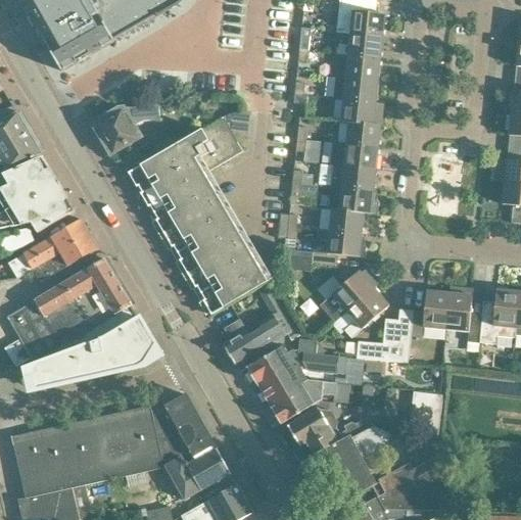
[(20,0),(60,69),(113,39),(112,38),(154,13),(155,15),(170,6),(170,5),(168,6),(169,0),(20,0)]
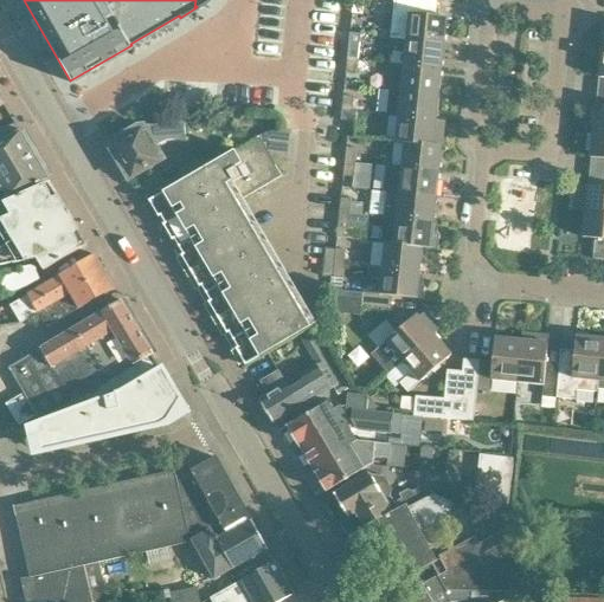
[(351,0),(349,11),(360,12),(362,0),(351,0)]
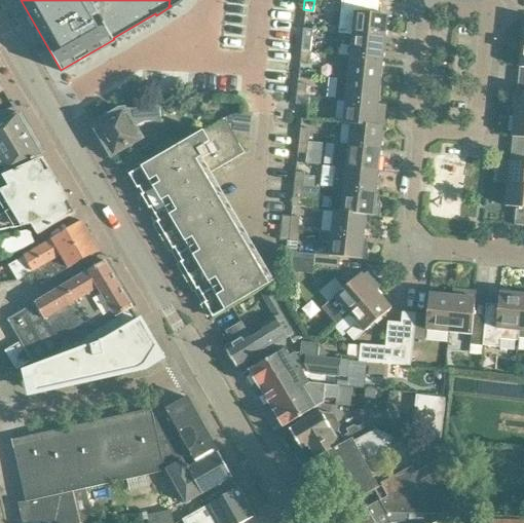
[(351,32),(383,36),(385,12),(376,11),(377,0),(340,0),(338,31),(351,32)]
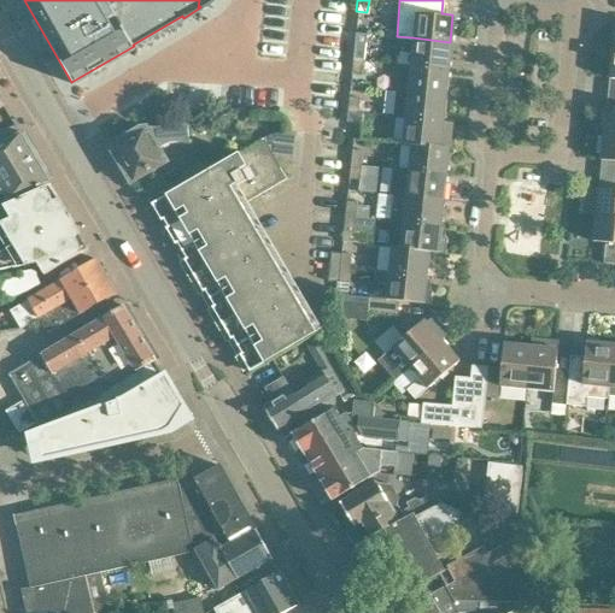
[(355,31),(351,58),(362,59),(364,33),(355,31)]
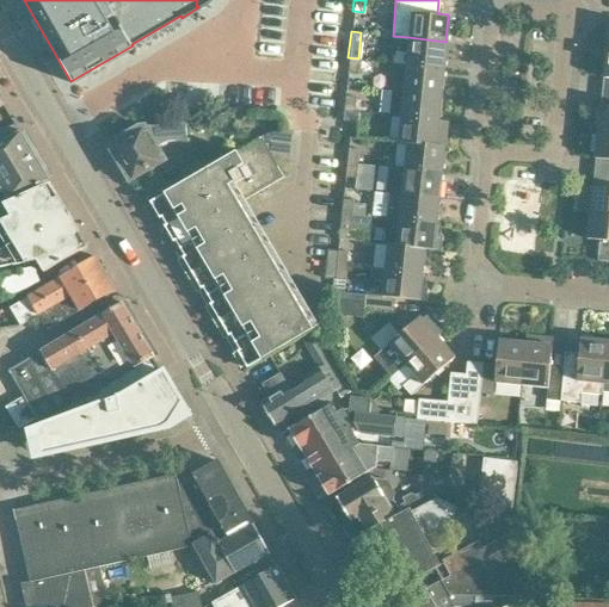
[(405,63),(443,67),(446,42),(408,37),(406,51),(394,49),(393,62),(405,63)]
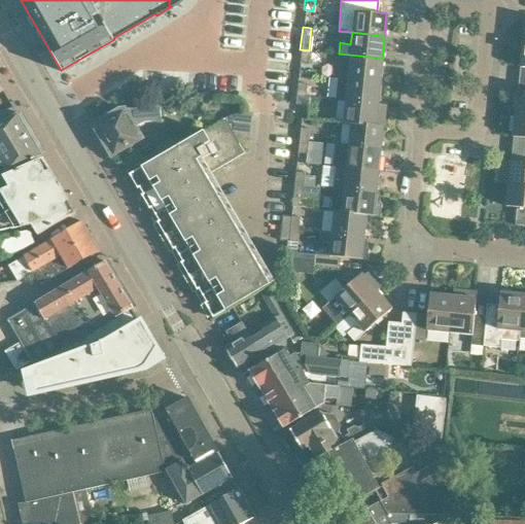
[(309,50),(300,49),(299,62),(308,63),(309,50)]
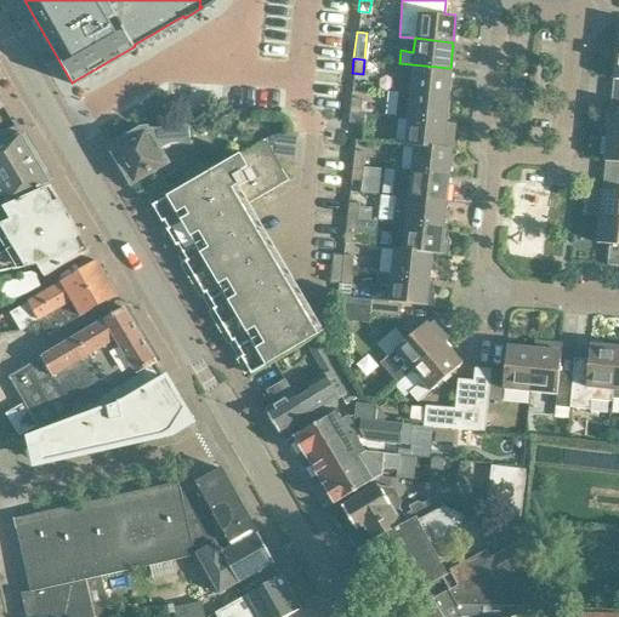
[(412,64),(409,90),(448,95),(450,68),(412,64)]
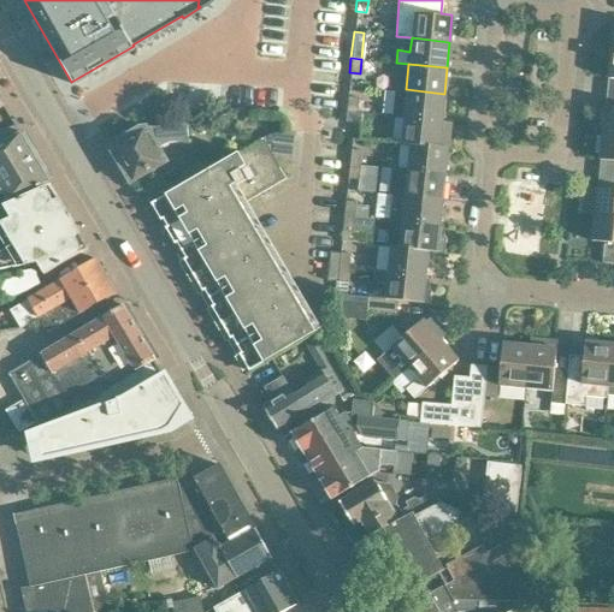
[(403,116),(441,119),(444,94),(406,89),(393,88),(390,113),(403,116)]
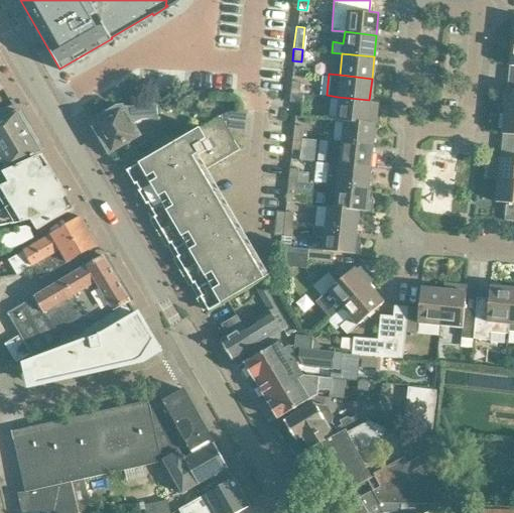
[(290,79),(289,92),(297,93),(299,80),(290,79)]
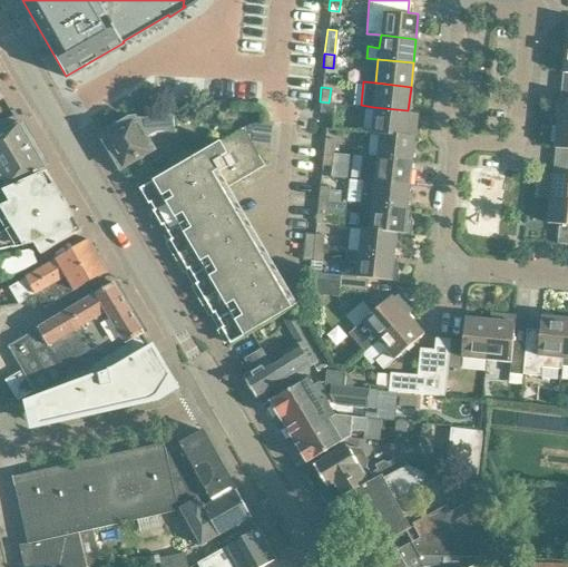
[(567,97),(558,96),(556,121),(567,121),(567,97)]
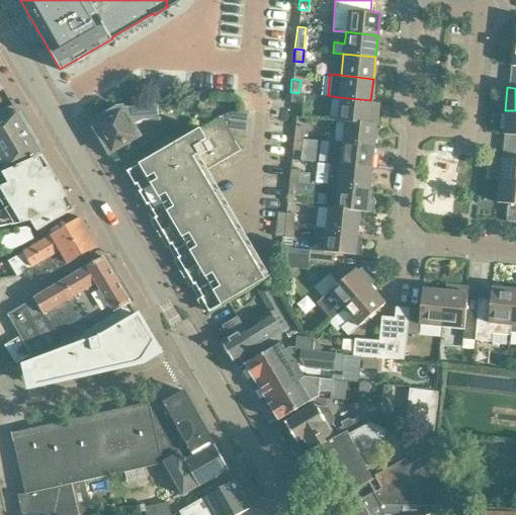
[(298,93),(290,92),(289,101),(302,102),(303,93),(298,93)]
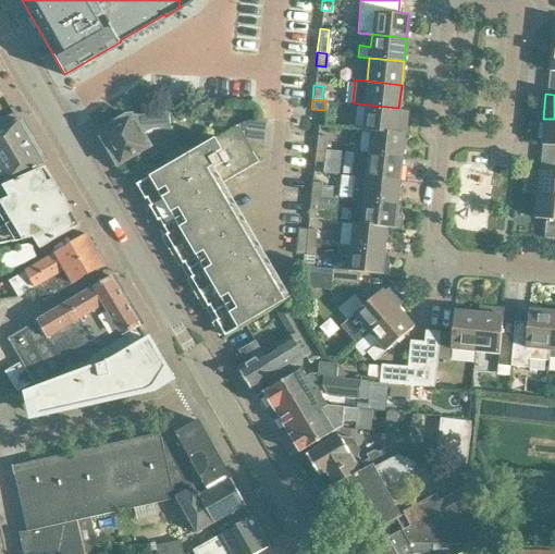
[(361,128),(369,130),(370,128),(404,132),(406,109),(398,108),(365,105),(361,128)]
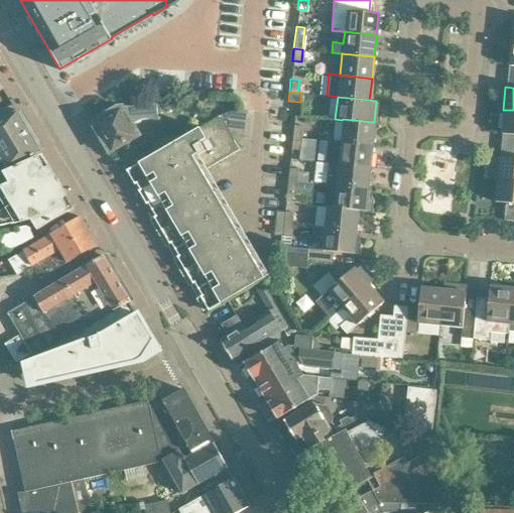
[(90,120),(108,151),(110,149),(113,153),(114,154),(115,155),(116,156),(118,157),(119,157),(121,156),(123,156),(125,155),(126,153),(127,152),(127,151),(127,149),(127,148),(127,146),(126,144),(133,147),(142,141),(137,133),(138,133),(131,123),(139,118),(156,116),(155,102),(116,105),(90,120)]
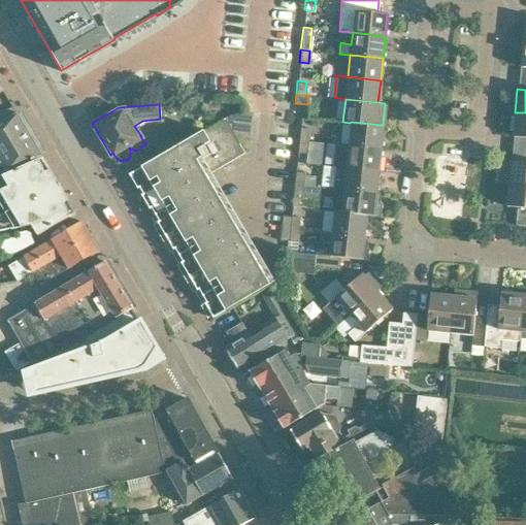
[(0,174),(40,157),(42,156),(17,111),(15,111),(12,105),(0,108),(0,174)]
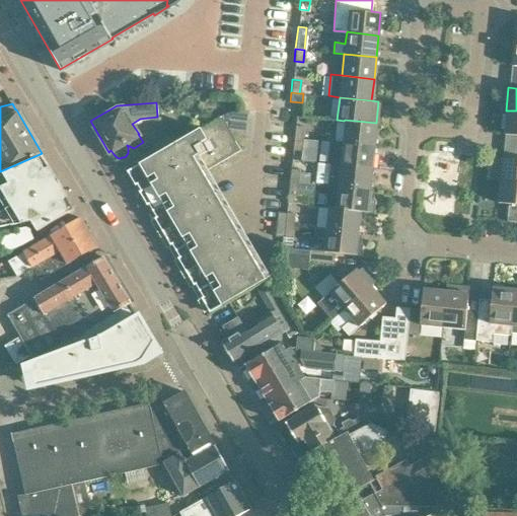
[(226,113),(220,116),(234,139),(243,134),(243,135),(244,135),(247,109),(246,109),(246,111),(239,109),(238,112),(235,114),(233,115),(230,115),(228,114),(226,113)]
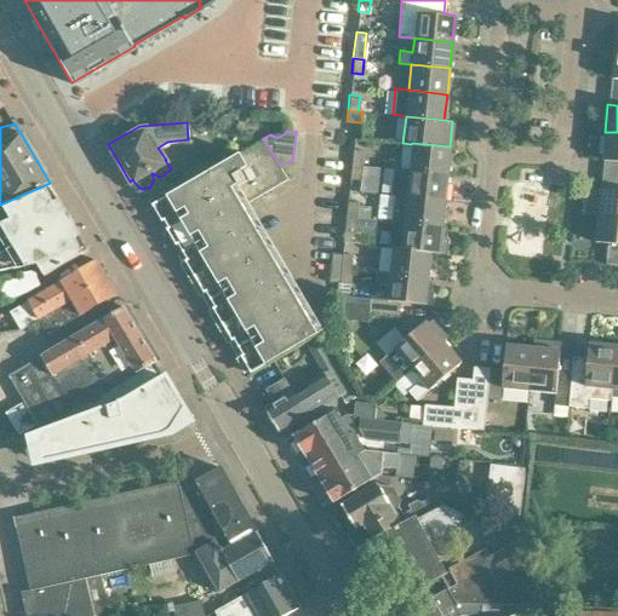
[(617,160),(617,132),(605,132),(602,159),(617,160)]
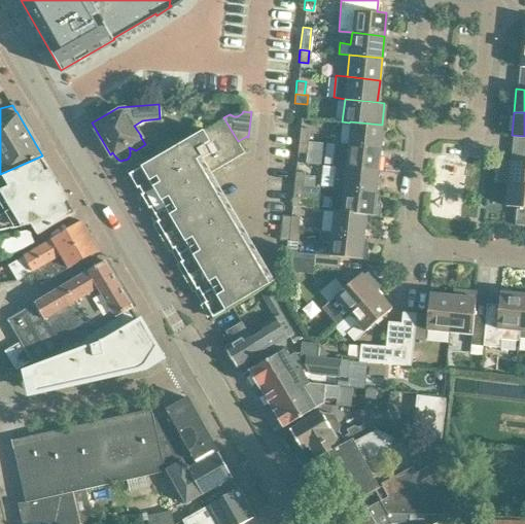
[(238,141),(223,117),(223,116),(135,168),(140,177),(133,181),(212,316),(269,282),(205,174),(243,151),(238,141)]
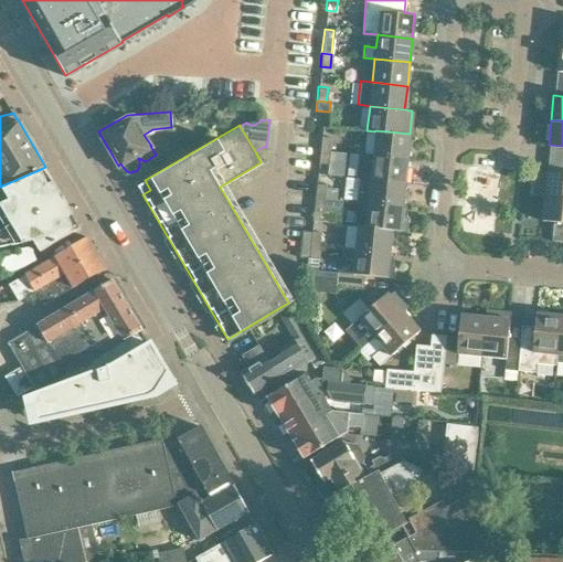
[(375,130),(374,131),(372,152),(372,155),(407,158),(410,134),(375,130)]
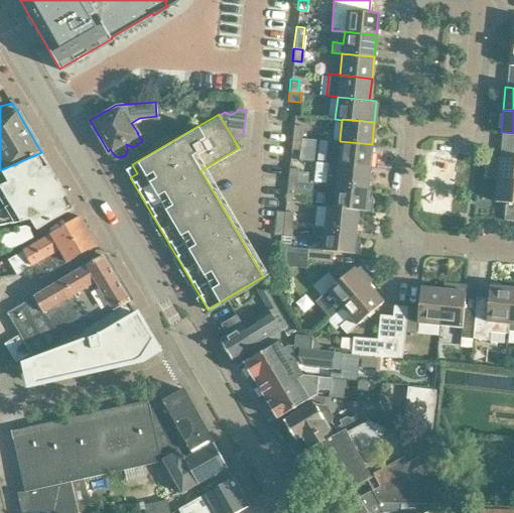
[(293,123),(291,136),(300,137),(301,124),(293,123)]
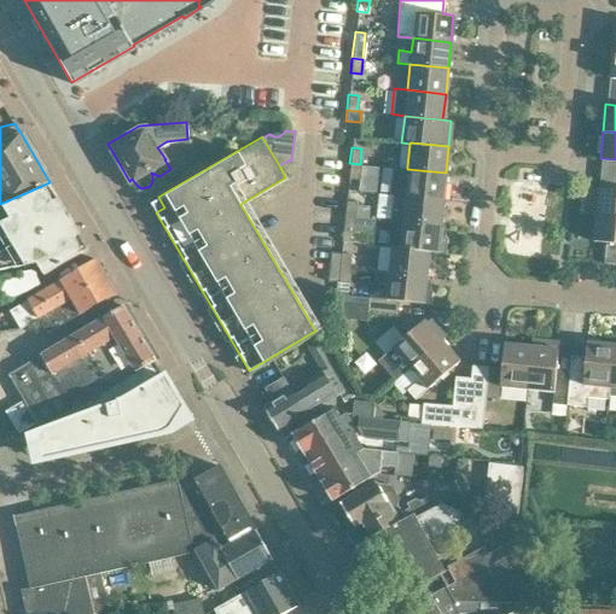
[(360,164),(349,163),(348,177),(359,179),(360,164)]
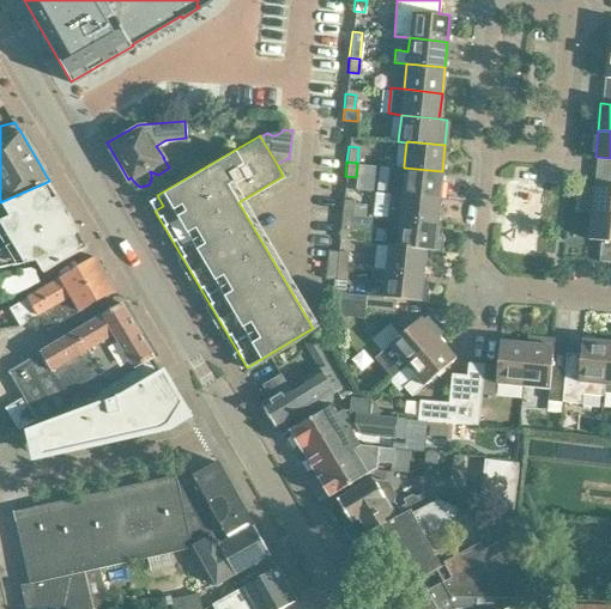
[(401,193),(439,196),(442,171),(404,168),(404,165),(388,164),(386,190),(401,193)]
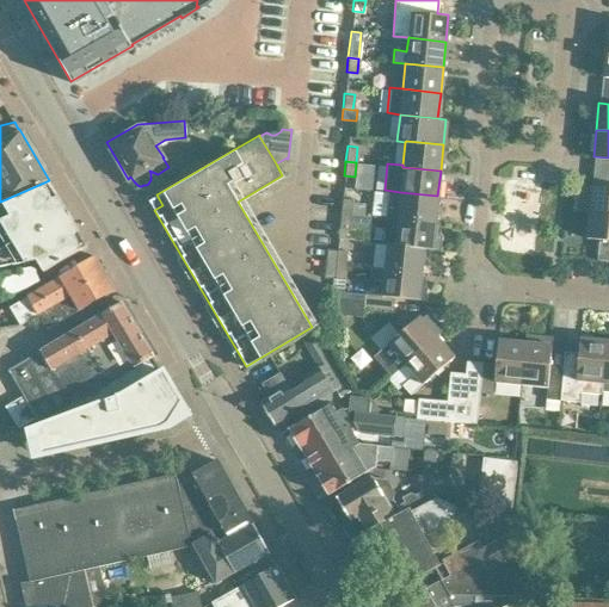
[(47,181),(0,202),(0,214),(2,217),(0,217),(0,265),(36,259),(42,271),(85,246),(71,217),(66,208),(47,181)]
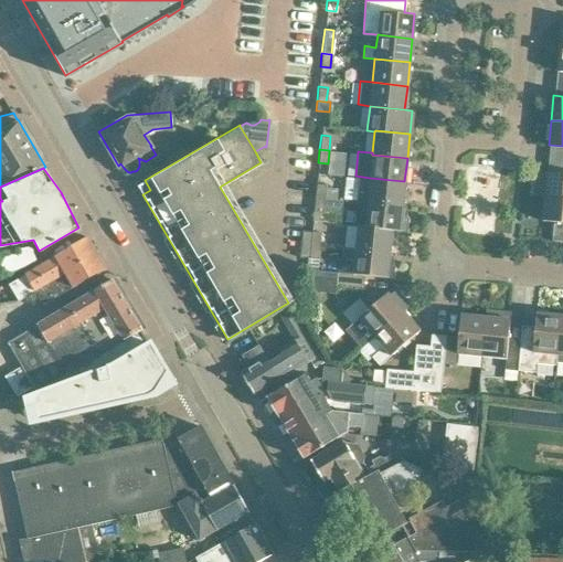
[(537,194),(543,194),(562,197),(562,171),(539,169),(537,194)]
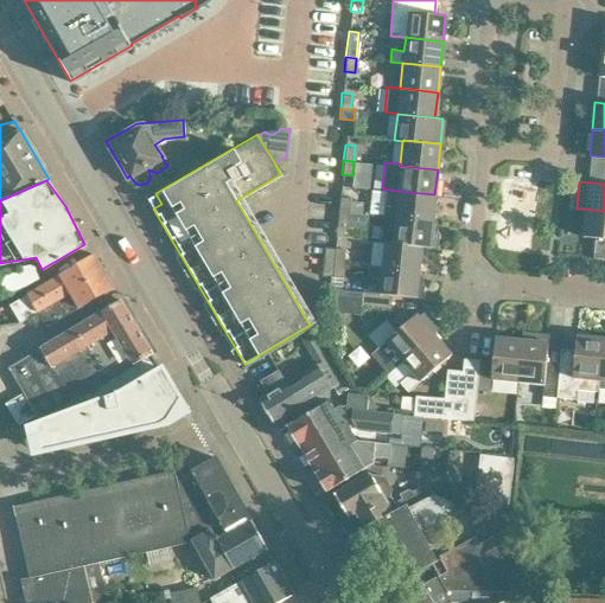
[(384,190),(381,215),(395,216),(395,217),(432,220),(434,194),(397,191),(384,190)]
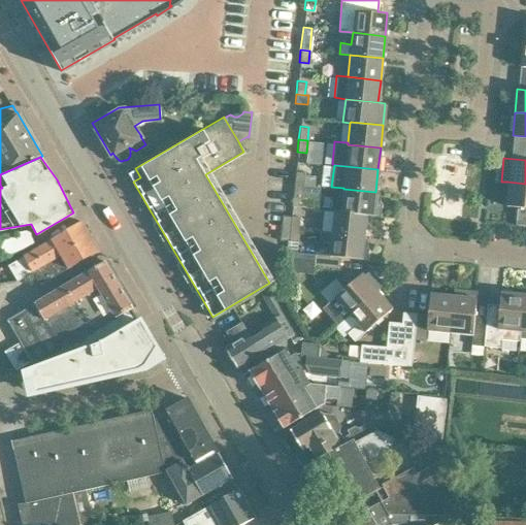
[(295,170),(294,184),(302,185),(304,171),(295,170)]
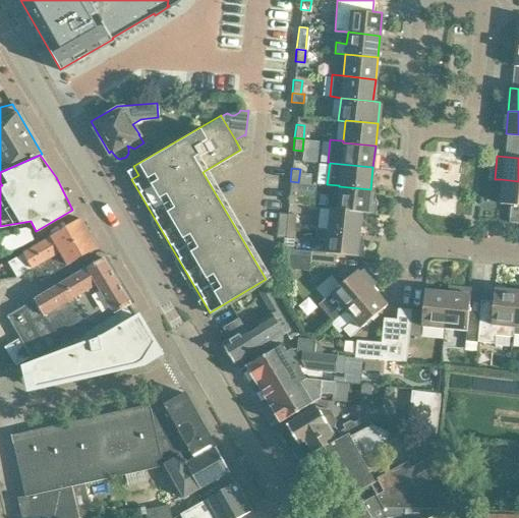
[(518,181),(501,179),(499,203),(509,204),(508,221),(518,221),(518,181)]
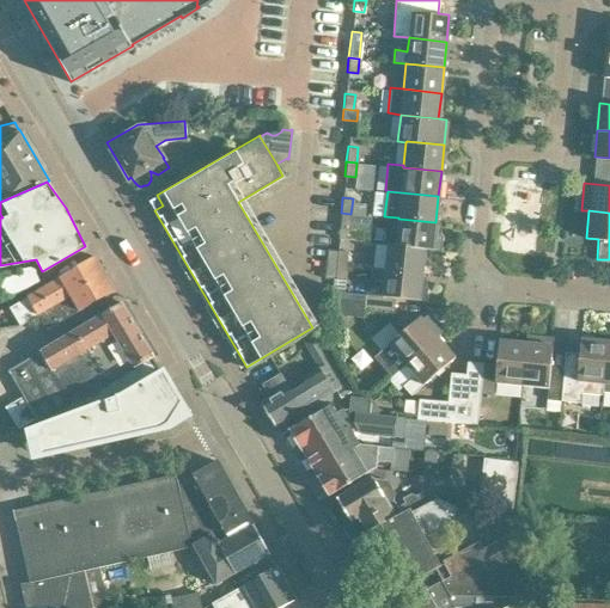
[(351,214),(341,213),(339,227),(349,228),(351,214)]
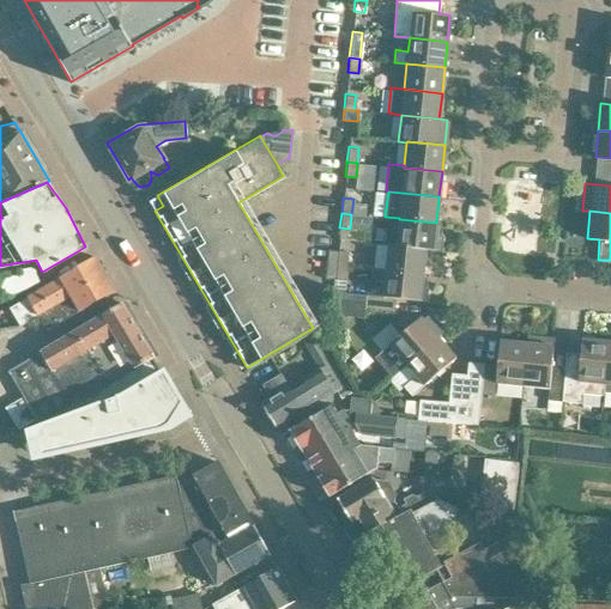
[(387,243),(425,248),(441,250),(442,236),(440,231),(435,231),(436,223),(399,219),(399,218),(385,217),(382,242),(387,243)]
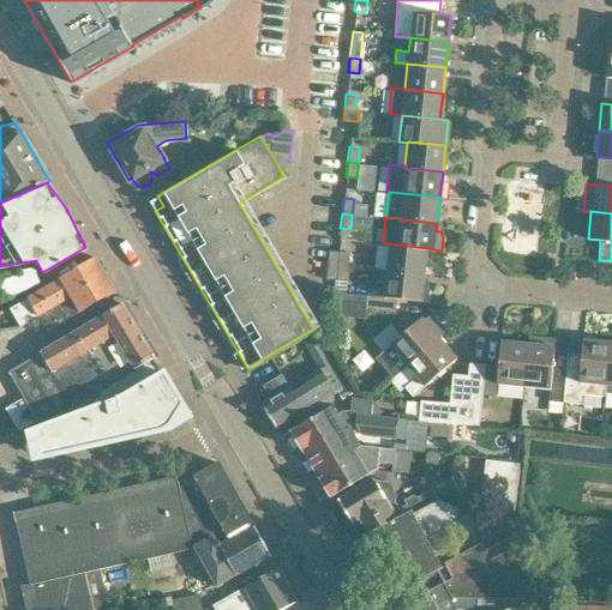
[(388,243),(385,269),(385,270),(423,273),(426,248),(388,243)]
